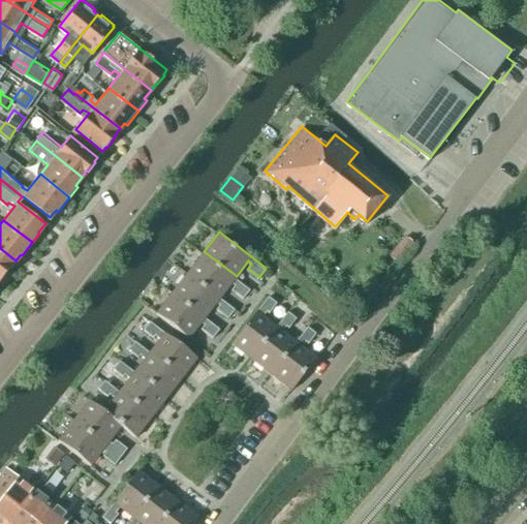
[(402,259),(416,241),(406,233),(392,251),(402,259)]
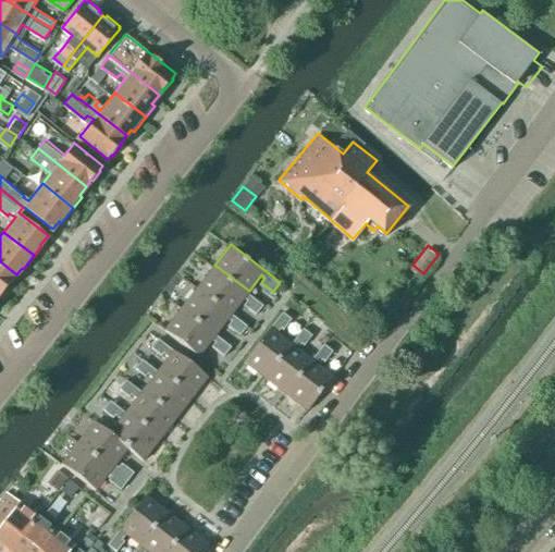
[(0,294),(16,274),(0,261),(0,294)]
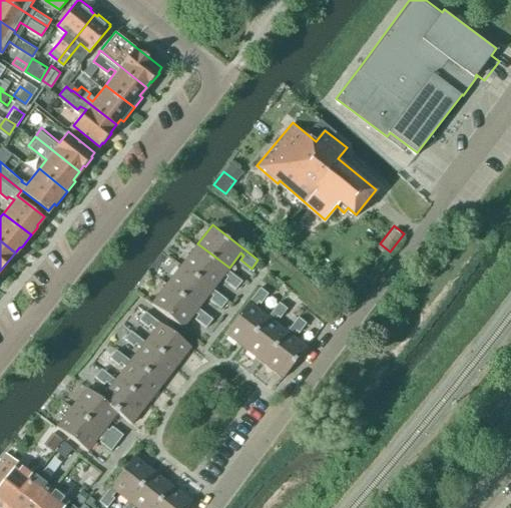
[(243,279),(229,268),(197,243),(182,263),(214,287),(225,272),(228,275),(225,279),(236,288),(243,279)]
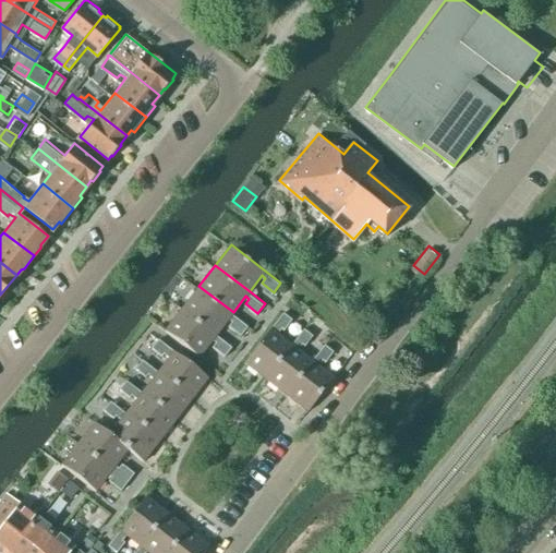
[(249,324),(233,312),(198,286),(183,307),(217,333),(230,316),(233,320),(229,324),(242,334),(249,324)]
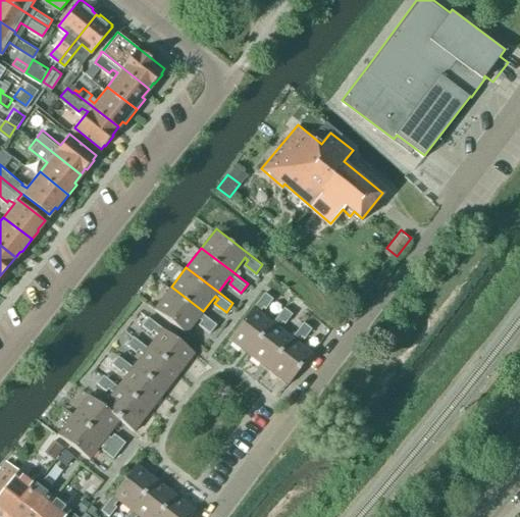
[(217,322),(203,311),(171,287),(155,307),(188,331),(200,315),(203,318),(200,322),(211,331),(217,322)]
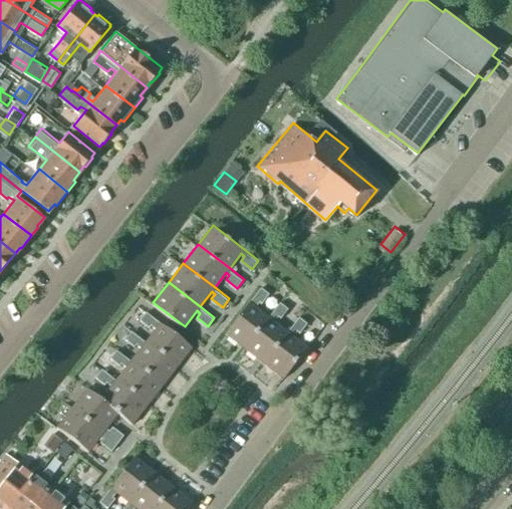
[(245,346),(270,314),(256,304),(260,299),(263,301),(270,292),(262,286),(227,331),(245,346)]
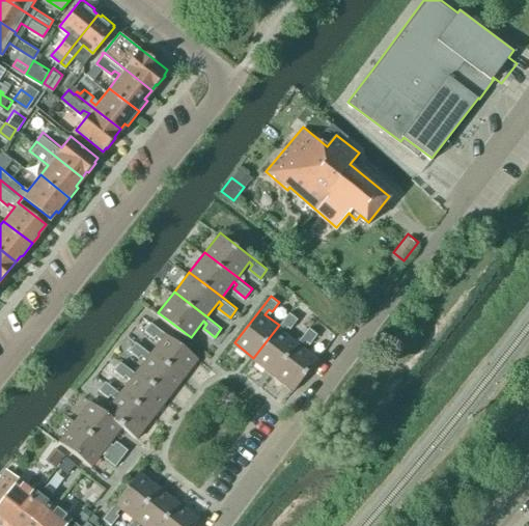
[(273,372),(299,340),(284,330),(288,325),(291,327),(299,317),(290,310),(279,325),(253,358),(273,372)]
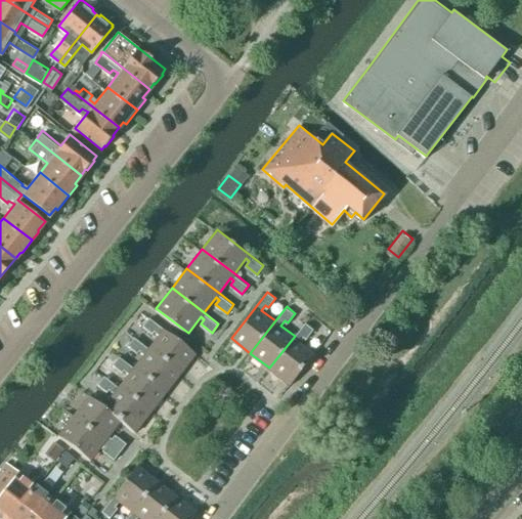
[(149,347),(181,372),(197,352),(149,316),(143,325),(153,332),(155,330),(160,334),(149,347)]
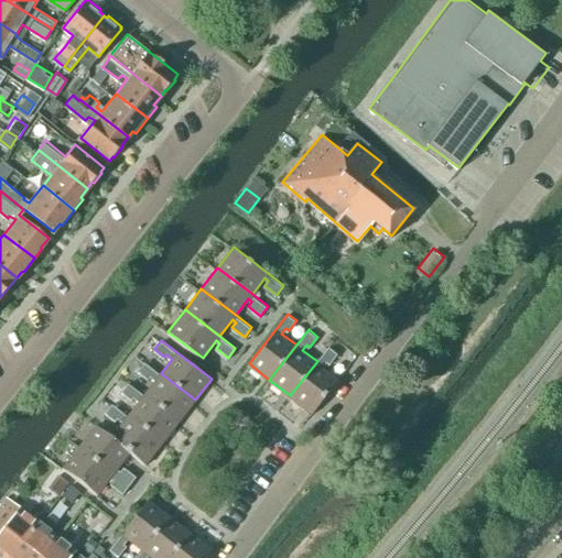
[(330,346),(317,361),(290,395),(312,413),(339,379),(323,367),(327,361),(331,363),(338,352),(330,346)]
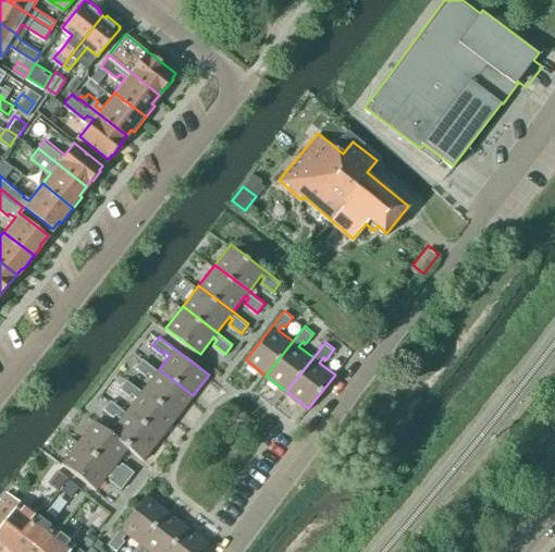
[(193,395),(159,369),(143,357),(136,366),(147,373),(148,371),(153,376),(143,390),(177,416),(193,395)]
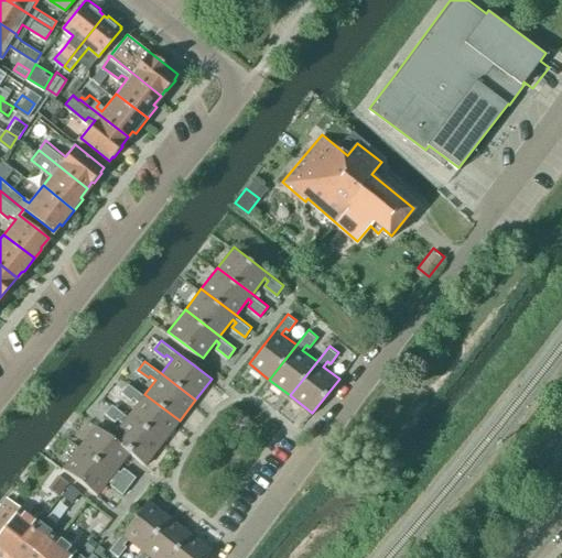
[(180,420),(144,394),(129,382),(121,391),(132,398),(134,396),(140,401),(128,415),(163,441),(180,420)]
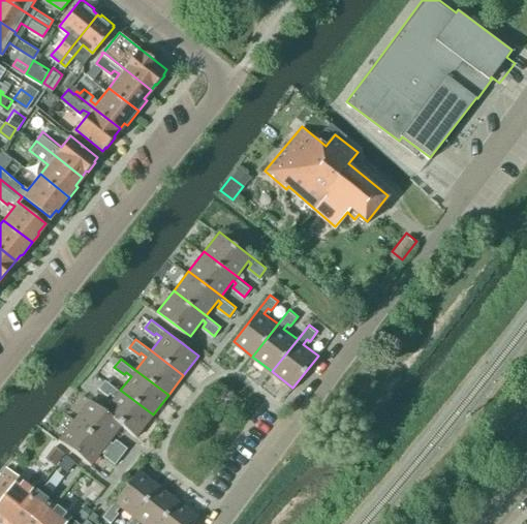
[(153,414),(120,390),(105,378),(99,387),(109,395),(111,392),(116,396),(105,409),(104,410),(122,424),(136,435),(153,414)]
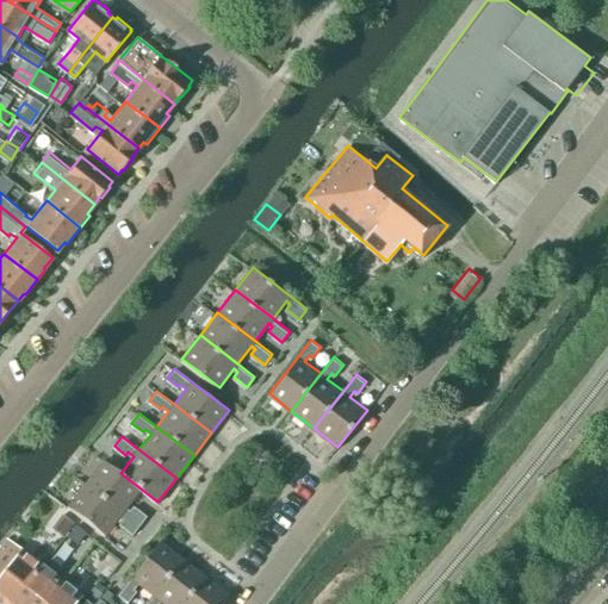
[(121,473),(122,472),(104,459),(86,483),(141,524),(148,515),(135,504),(131,509),(128,506),(141,489),(121,473)]
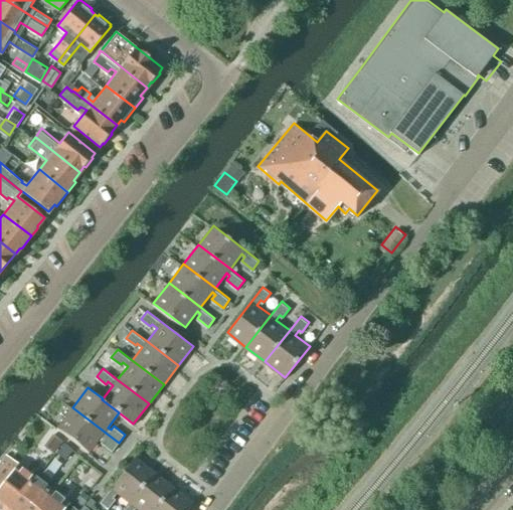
[(113,451),(119,443),(72,407),(57,427),(90,451),(102,435),(105,438),(102,442),(113,451)]
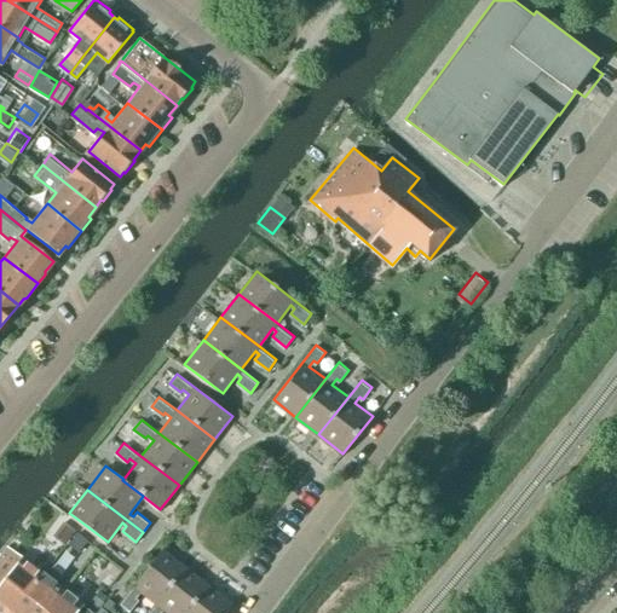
[(67,543),(76,528),(63,520),(53,533),(67,543)]
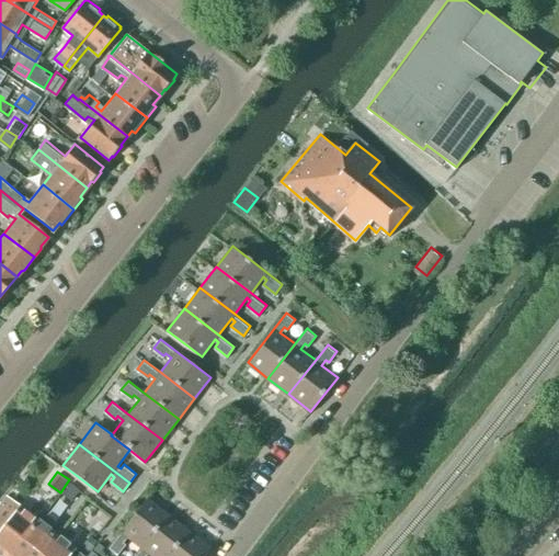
[(78,500),(84,491),(71,481),(64,490),(78,500)]
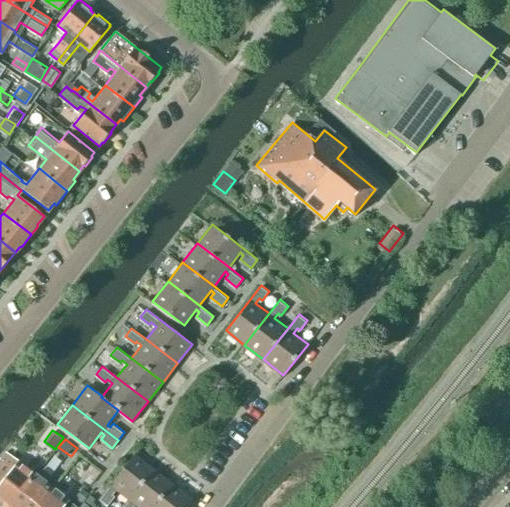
[(0,475),(21,492),(36,473),(9,452),(0,463),(0,466),(0,475)]
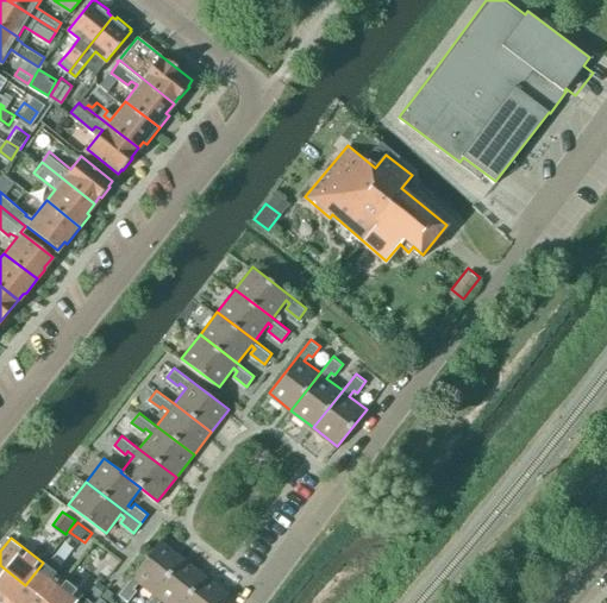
[(155,592),(183,556),(161,538),(119,592),(129,600),(137,589),(135,586),(139,580),(155,592)]
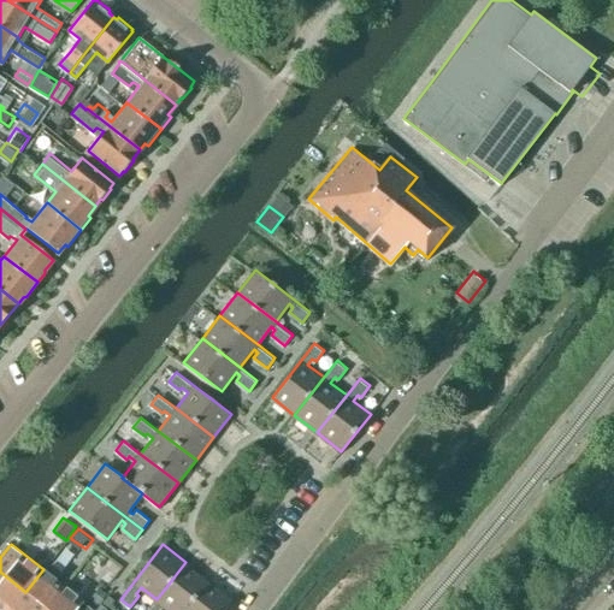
[(169,609),(184,609),(208,580),(186,562),(157,599),(148,609),(159,609),(164,605),(169,609)]
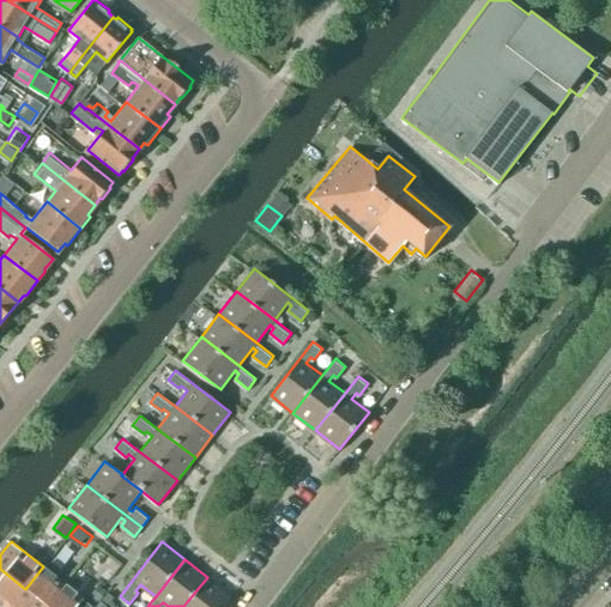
[(46,605),(64,582),(43,566),(25,589),(46,605)]
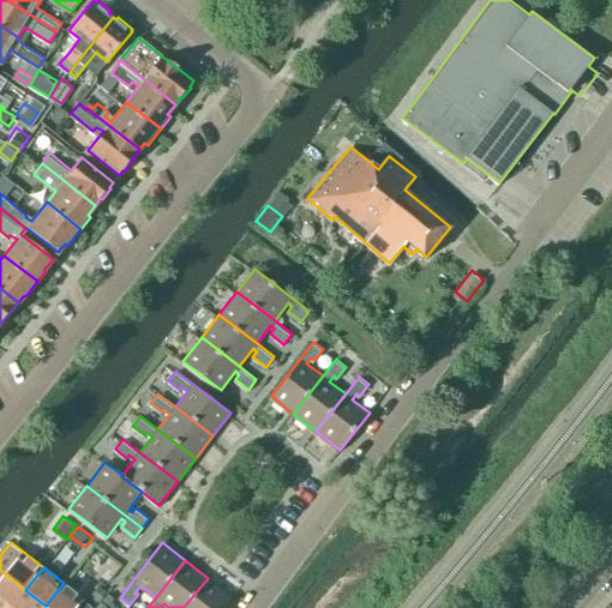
[(0,607),(1,607),(11,607),(25,590),(0,570),(0,607)]
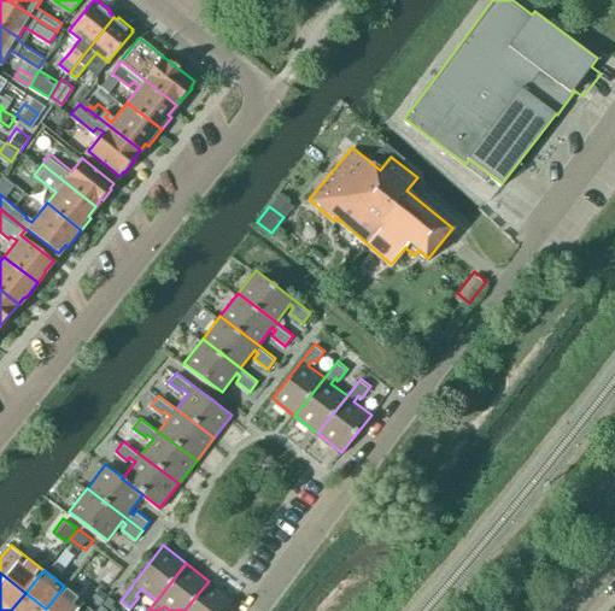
[(209,581),(185,610),(223,610),(233,599),(209,581)]
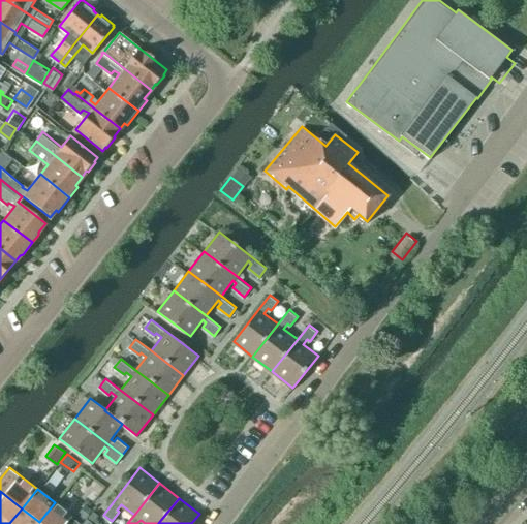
[(39,522),(40,523),(80,523),(81,523),(55,502),(39,522)]
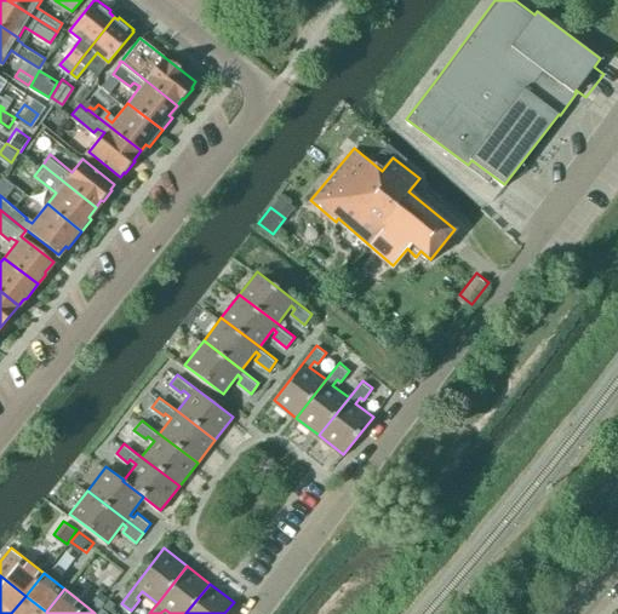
[(109,595),(102,590),(93,601),(101,606),(109,595)]
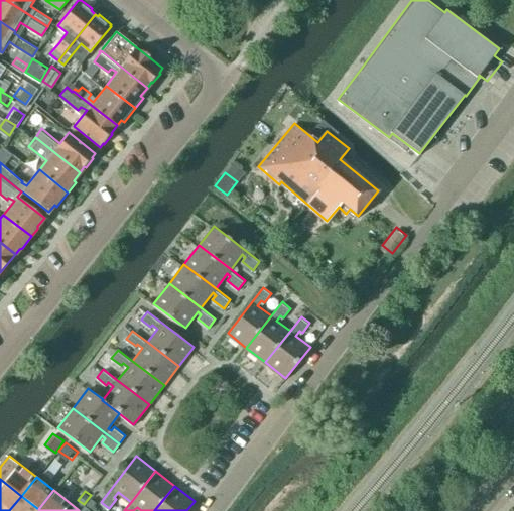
[(36,510),(38,509),(21,496),(9,510),(36,510)]
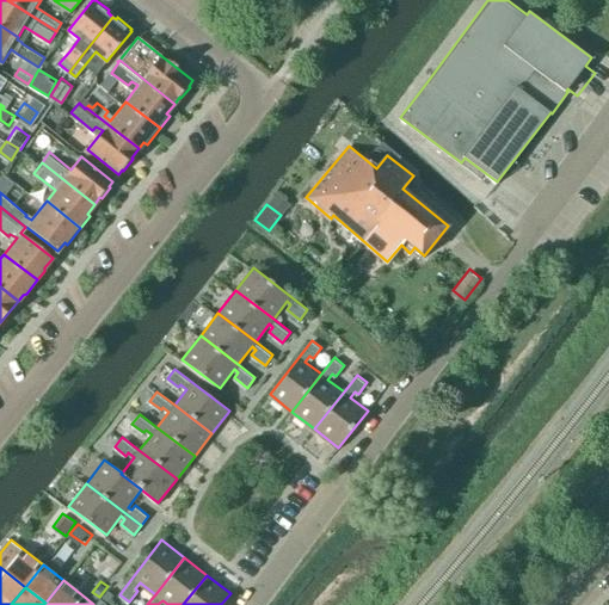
[(115,593),(109,588),(102,597),(108,602),(115,593)]
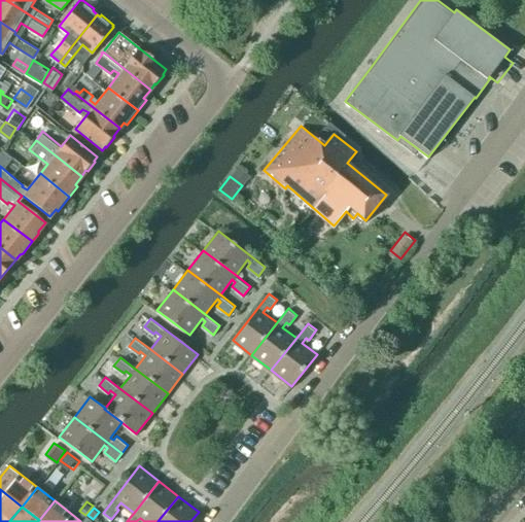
All buildings are outlined.
